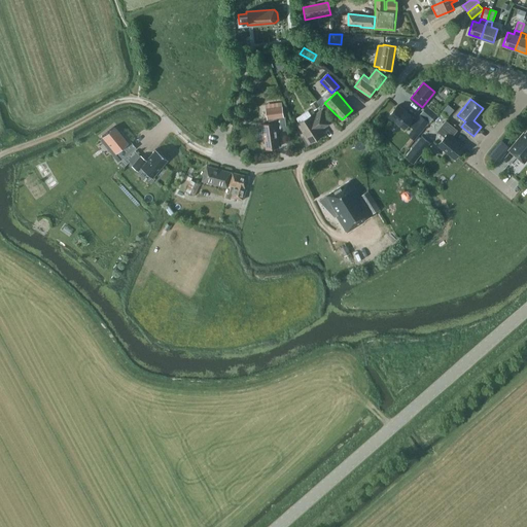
[(313,110),(319,106),(316,101),(310,104),(313,110)]
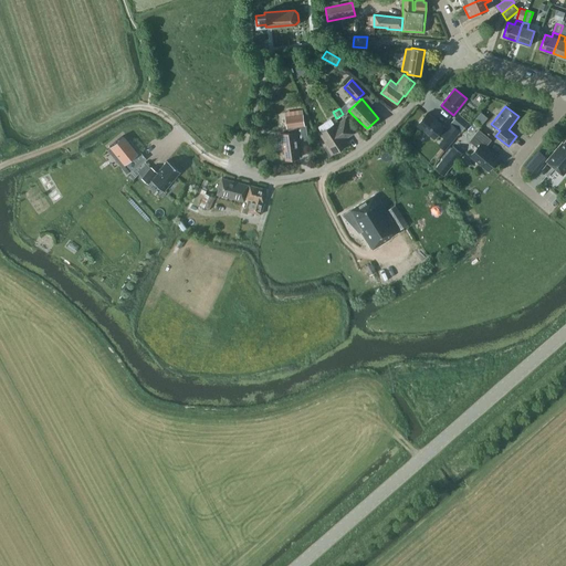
[(477,117),(482,122),(488,116),(482,111),(477,117)]
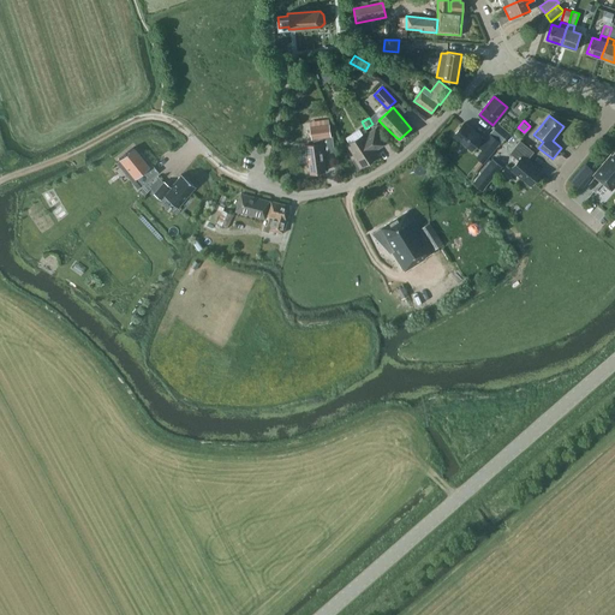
[(483,137),(465,123),(453,136),(471,150),(483,137)]
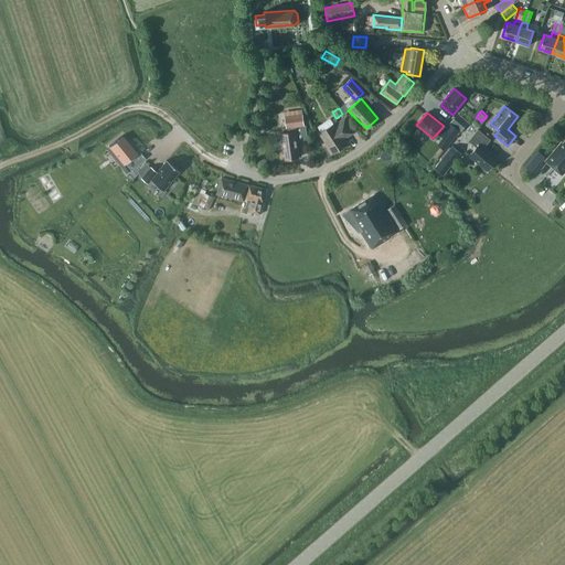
[(450,123),(460,130),(460,131),(468,121),(458,113),(450,123)]
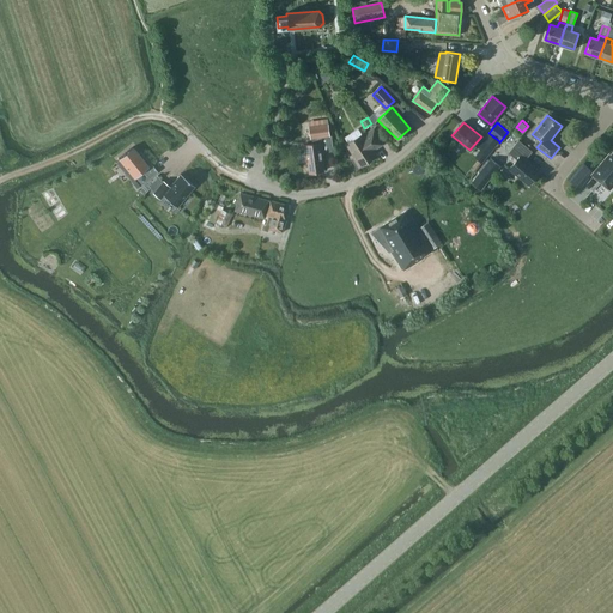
[(310,139),(311,139),(320,138),(331,137),(328,123),(309,126),(310,139)]
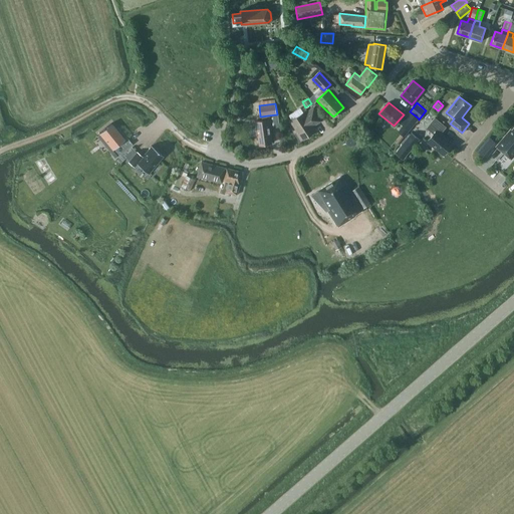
[(298,132),(295,133),(300,140),(314,131),(311,125),(318,120),(315,115),(317,113),(313,107),(305,112),(305,111),(291,120),(298,132)]
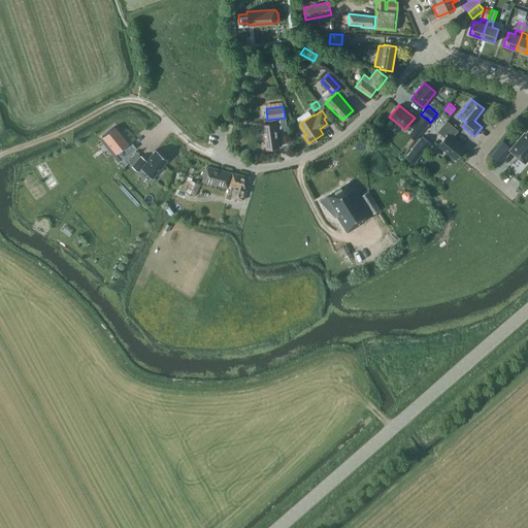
[(429,122),(421,116),(410,128),(419,134),(429,122)]
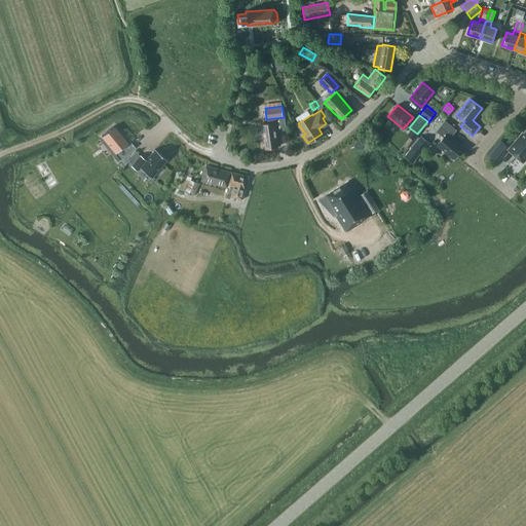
[(265,148),(277,146),(276,138),(277,138),(275,122),(274,118),(267,119),(268,123),(260,124),(262,140),(264,140),(265,148)]
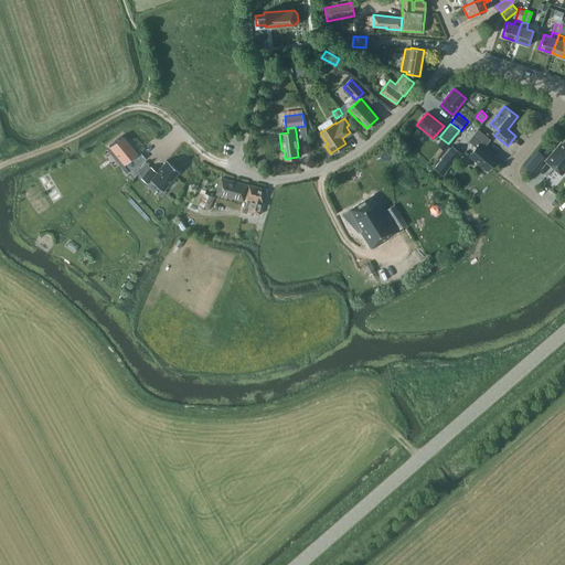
[(469,156),(487,171),(498,158),(484,147),(491,139),(478,129),(468,141),(477,148),(469,156)]
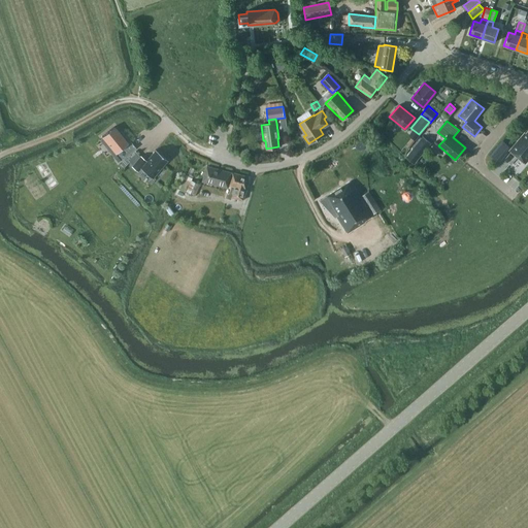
[(113,127),(101,137),(113,153),(111,155),(118,162),(134,149),(128,142),(127,143),(113,127)]
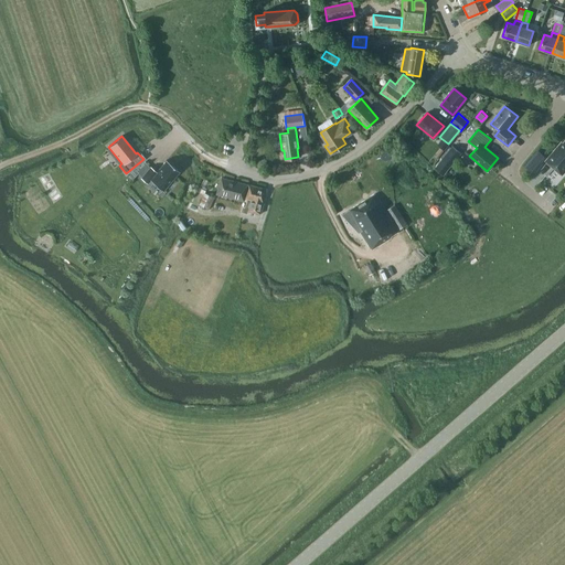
[(544,161),(562,176),(564,170),(564,139),(562,144),(561,142),(544,161)]
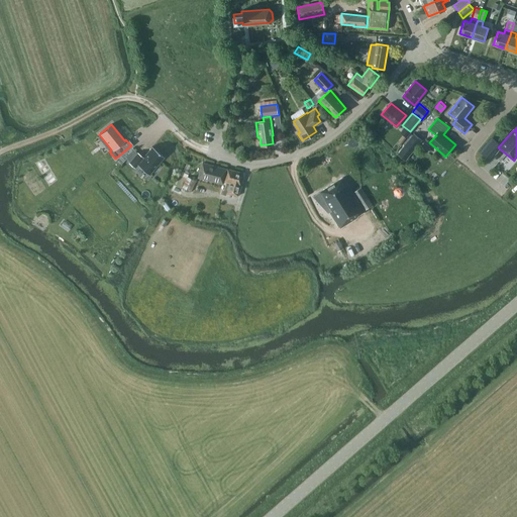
[(421,138),(414,133),(407,141),(414,146),(421,138)]
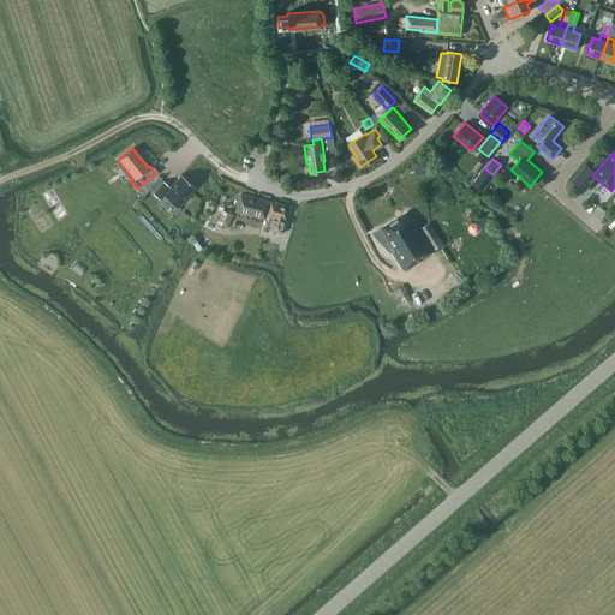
[(163,196),(177,208),(195,186),(180,174),(169,187),(162,181),(154,193),(153,193),(160,199),(163,196)]
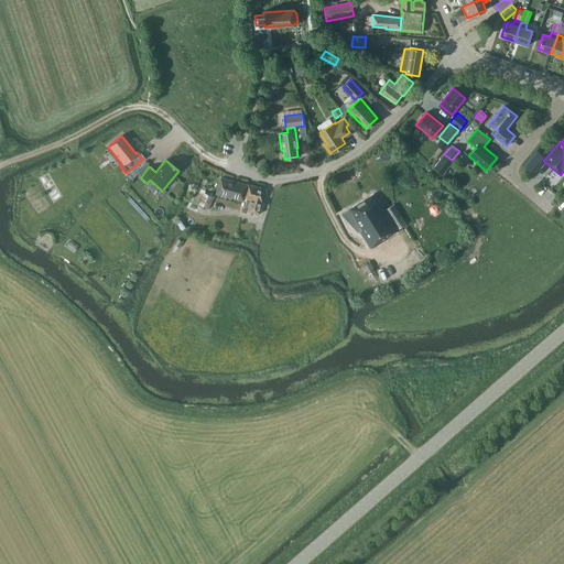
[(523,166),(532,173),(537,169),(528,161),(523,166)]
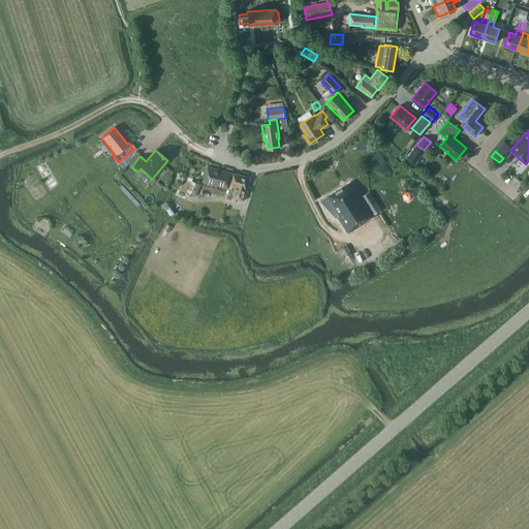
[(132,166),(139,156),(135,152),(125,160),(128,162),(132,166)]
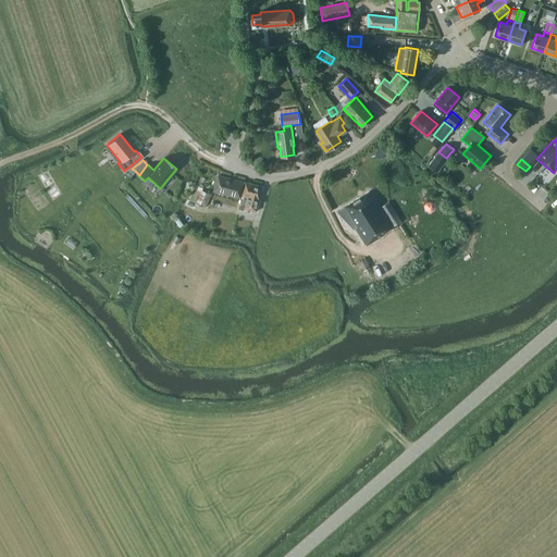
[(130,177),(135,171),(132,169),(126,173),(130,177)]
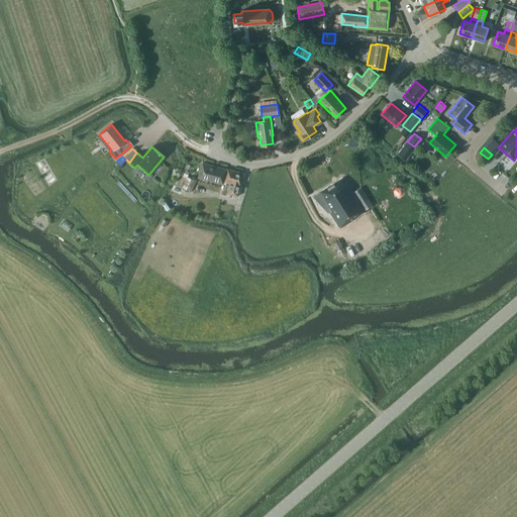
[(225,181),(230,183),(233,170),(201,162),(198,176),(222,182),(223,181),(225,181)]
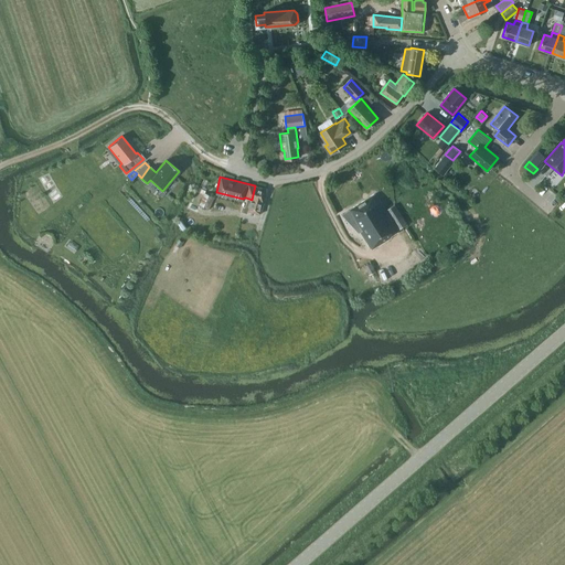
[(265,189),(255,185),(252,200),(246,198),(244,206),(241,205),(240,210),(247,213),(248,211),(259,214),(265,189)]
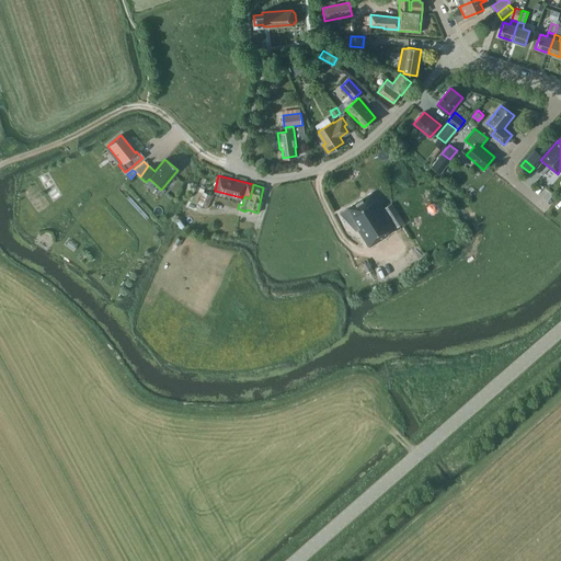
[(192,191),(202,194),(198,204),(206,207),(210,195),(203,192),(204,190),(194,185),(192,191)]
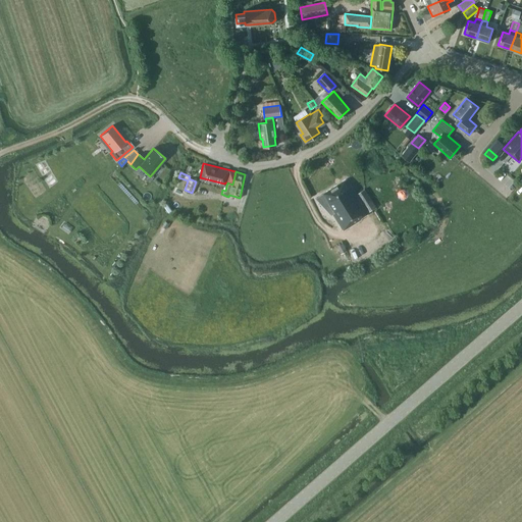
[(318,196),(324,205),(325,204),(342,230),(359,219),(359,218),(367,212),(366,211),(374,207),(363,189),(356,194),(346,178),(318,196)]
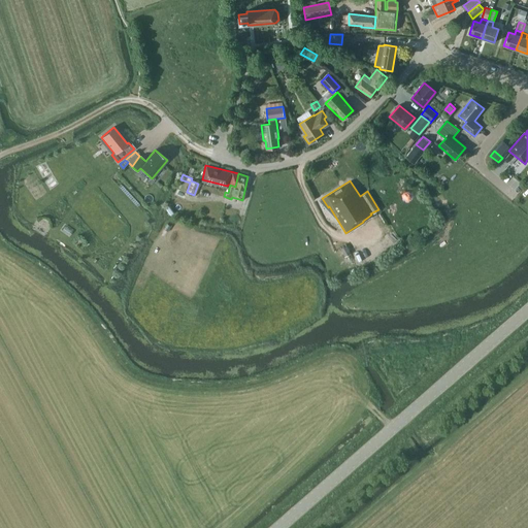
[(173,196),(184,200),(187,194),(176,190),(173,196)]
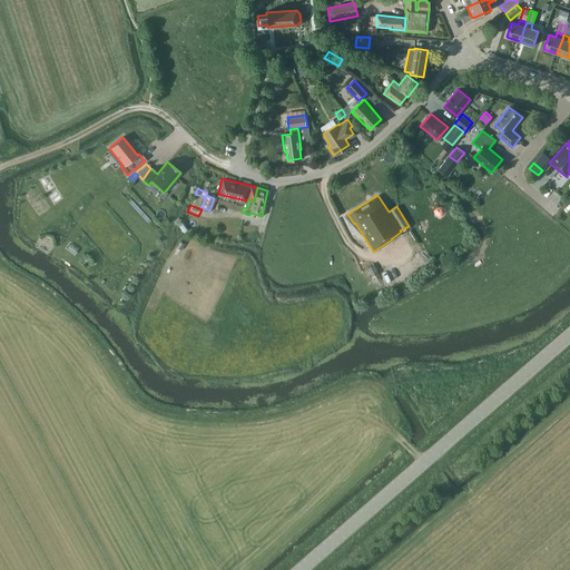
[(372,277),(379,274),(373,263),(366,266),(372,277)]
